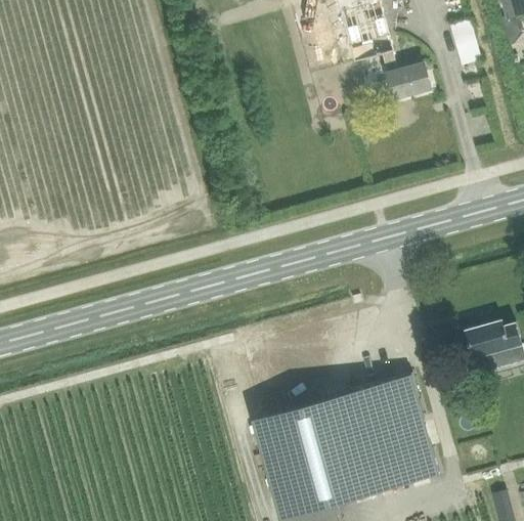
[(409,96),(431,91),(424,64),(397,72),(392,53),(394,52),(380,0),(322,0),(342,68),(383,56),(387,75),(394,101),(402,98),(402,99),(409,97),(409,96)]
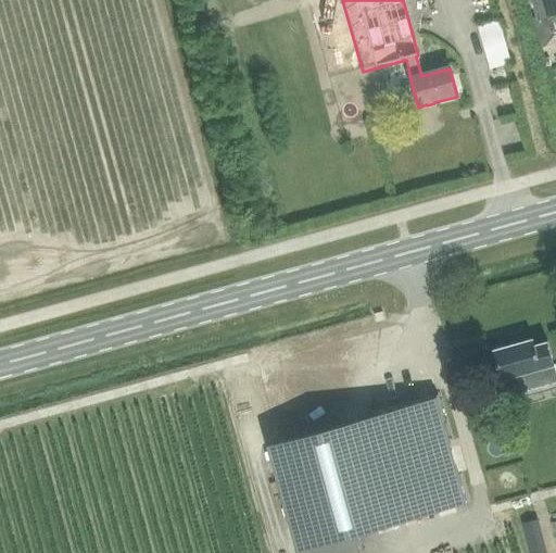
[(555,0),(531,0),(538,22),(555,16),(555,0)]
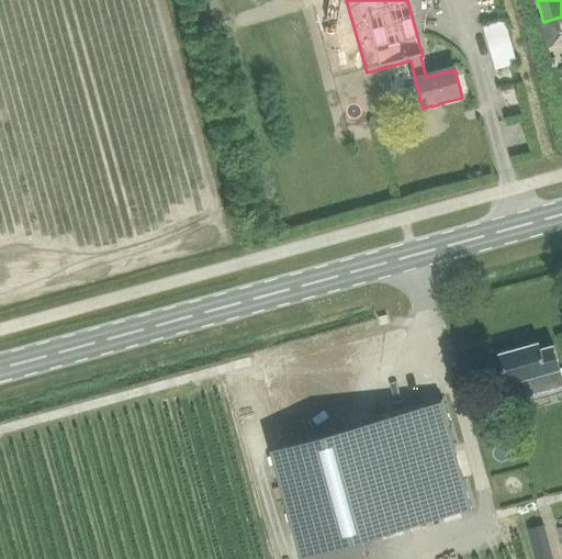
[(561,375),(559,364),(554,345),(540,346),(540,345),(499,356),(508,384),(508,387),(526,382),(530,400),(560,391),(558,383),(561,381),(561,375)]
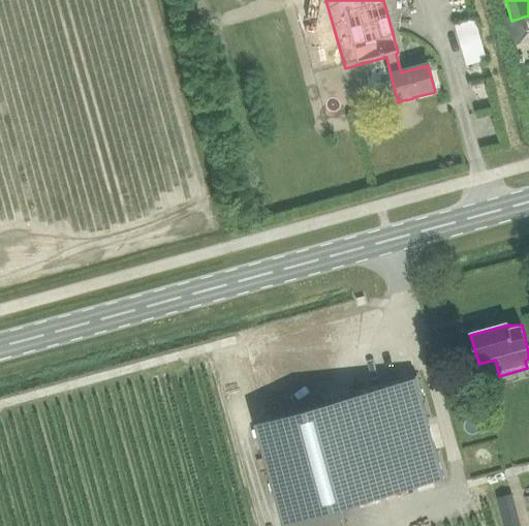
[(443,481),(423,403),(424,402),(416,378),(353,396),(354,397),(255,424),(283,525),(296,522),(297,525),(343,525),(340,509),(443,481)]
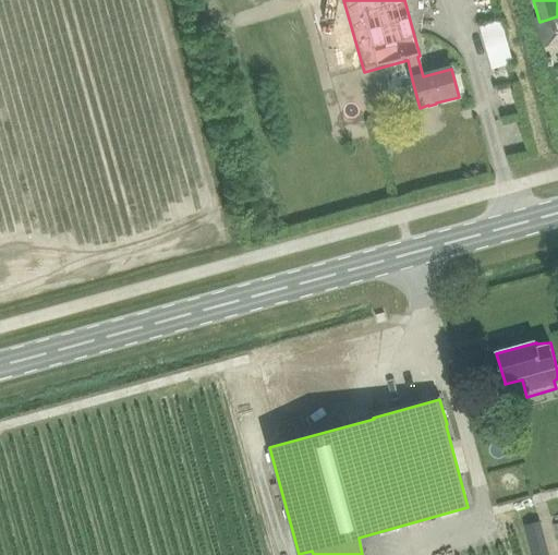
[(525,519),(531,554),(552,554),(545,515),(525,519)]
